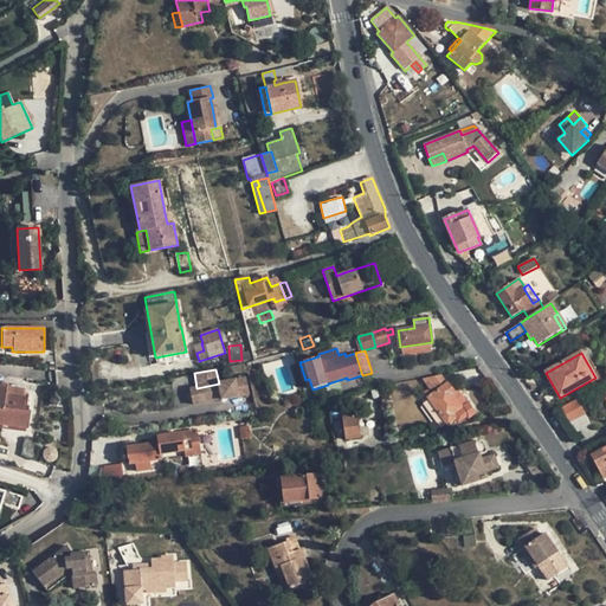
[(432,394),(447,382),(442,375),(421,379),(427,388),(432,394)]
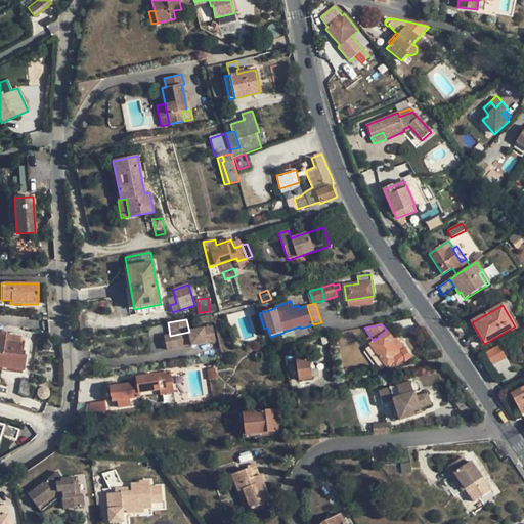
[(212,326),(189,332),(170,336),(164,337),(167,350),(191,345),(191,346),(215,341),(212,326)]
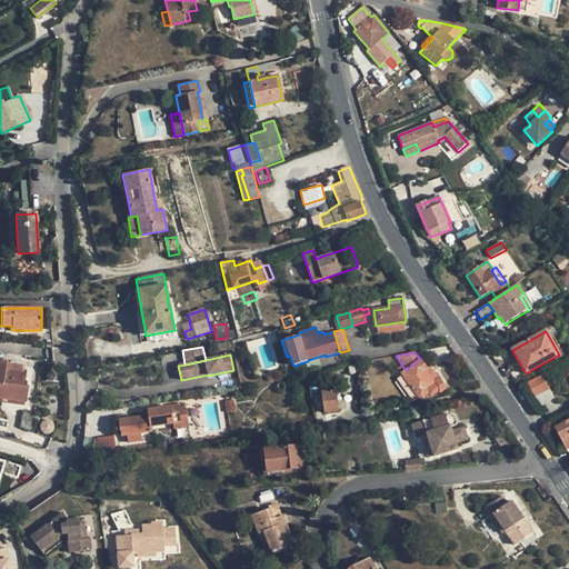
[(400,373),(401,373),(419,399),(428,392),(430,396),(438,390),(440,392),(446,389),(438,378),(433,381),(426,371),(428,369),(426,367),(420,359),(406,370),(401,365),(397,369),(400,373)]
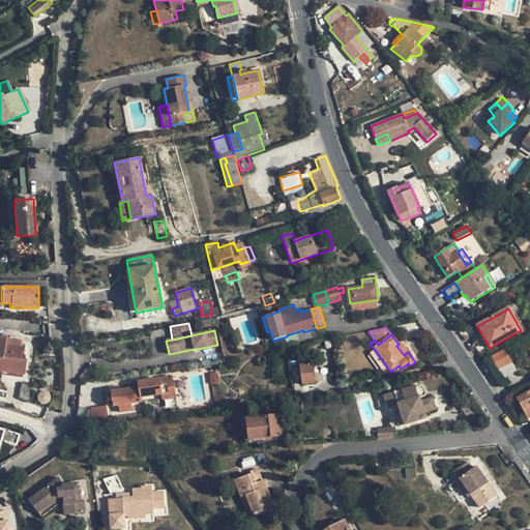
[(0,371),(23,375),(25,360),(19,359),(21,348),(4,346),(5,337),(0,336),(0,371)]
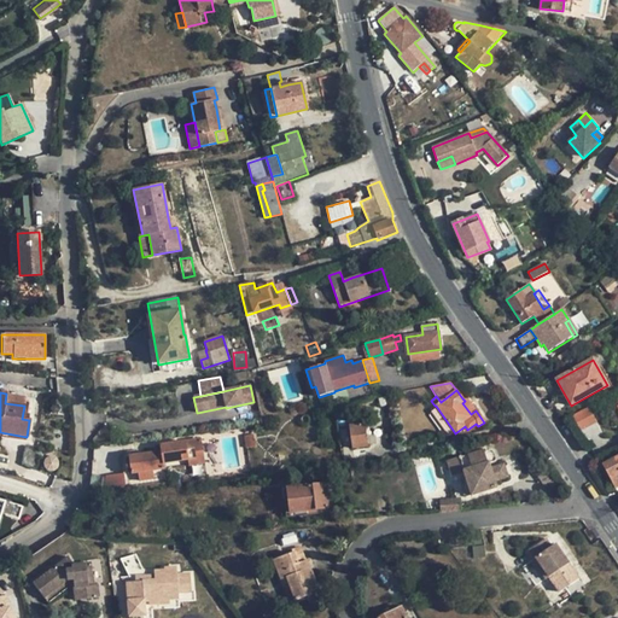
[(471,414),(476,410),(466,395),(462,398),(465,401),(462,403),(471,414)]
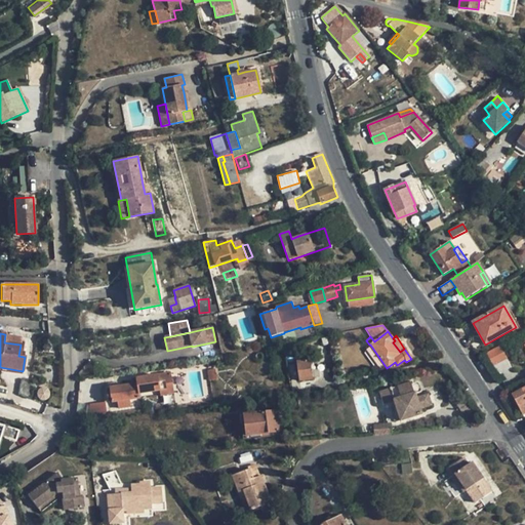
[(499,345),(486,353),(494,366),(508,358),(499,345)]
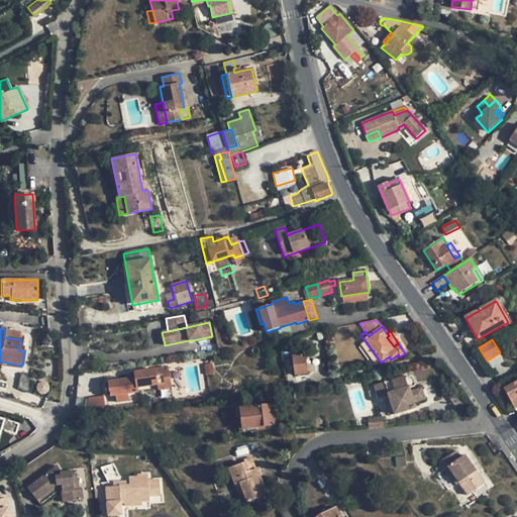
[(305,354),(292,356),(295,376),(308,374),(305,354)]
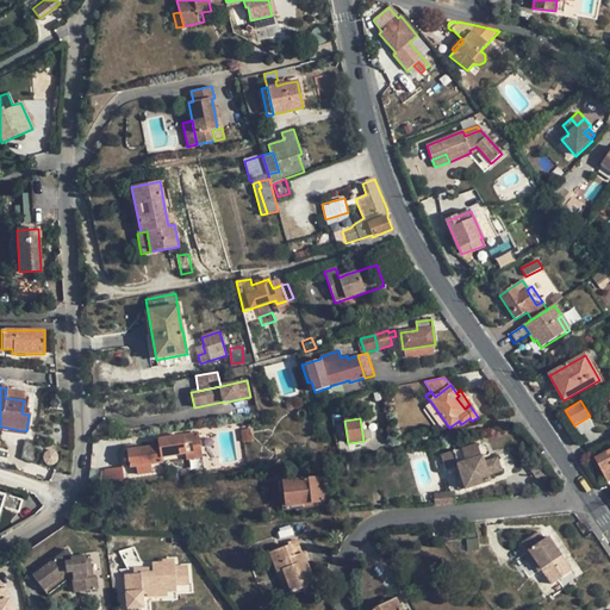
[(253,441),(250,428),(241,430),(243,442),(253,441)]
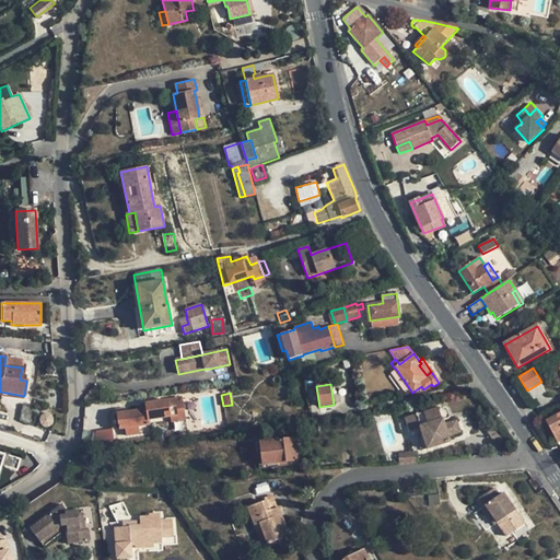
[(185,408),(183,397),(144,404),(146,409),(147,415),(141,416),(140,410),(117,413),(119,429),(125,428),(126,435),(140,433),(139,426),(149,424),(149,420),(170,417),(172,416),(171,410),(185,408)]
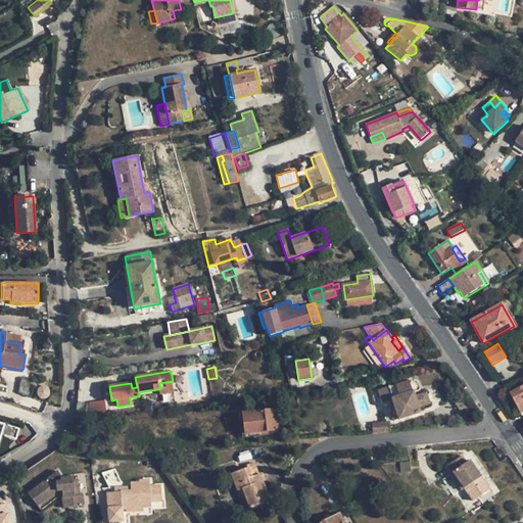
[(393,400),(399,420),(420,413),(419,408),(425,406),(422,395),(416,396),(414,392),(419,391),(420,389),(418,382),(416,381),(412,382),(412,381),(412,380),(410,380),(409,380),(408,381),(408,382),(391,387),(390,386),(389,386),(388,387),(388,388),(389,389),(390,389),(393,400)]
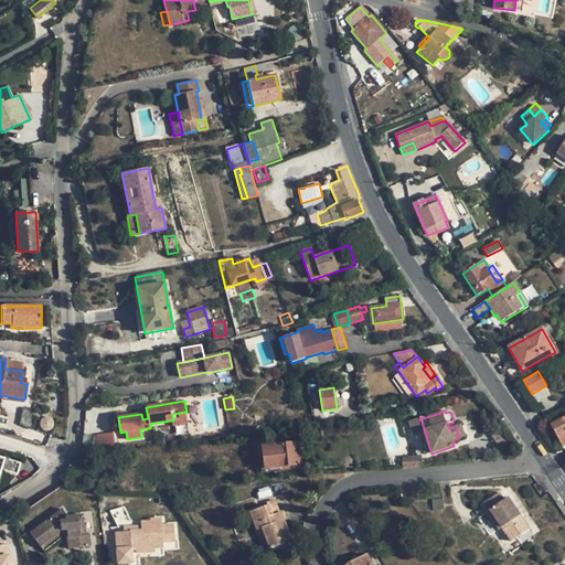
[(188,423),(187,412),(172,414),(173,419),(171,420),(172,425),(188,423)]
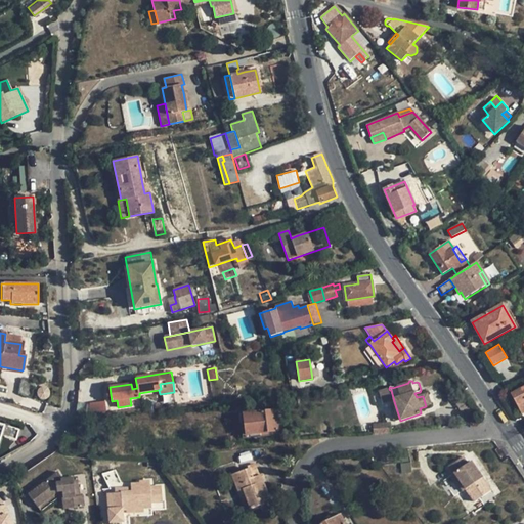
[(523,387),(512,394),(522,413),(523,412),(523,387)]
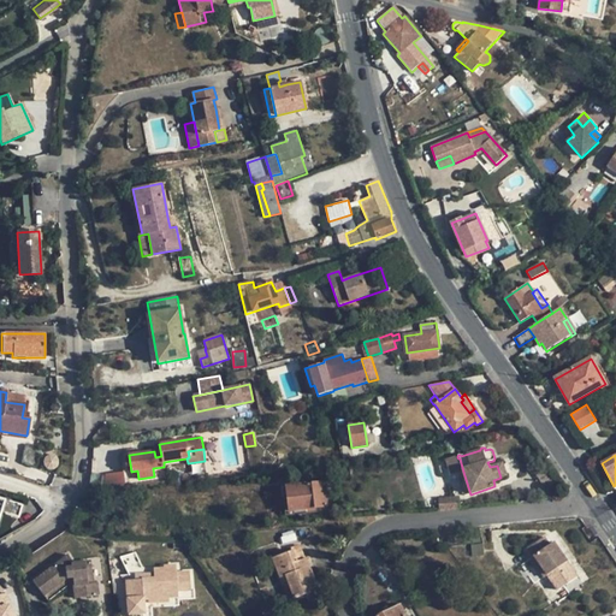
[(463,472),(460,458),(446,463),(450,477),(463,472)]
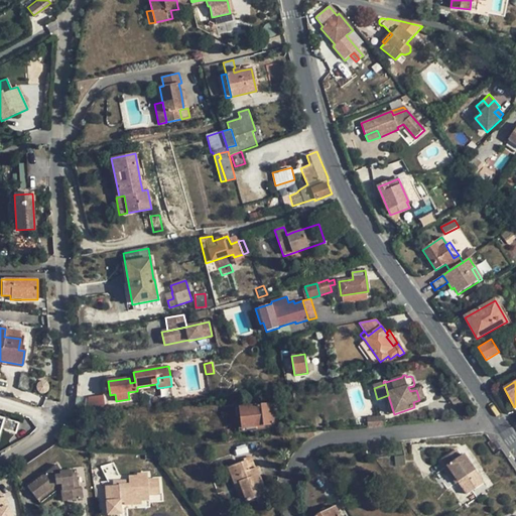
[(97,396),(84,398),(81,415),(99,413),(97,396)]
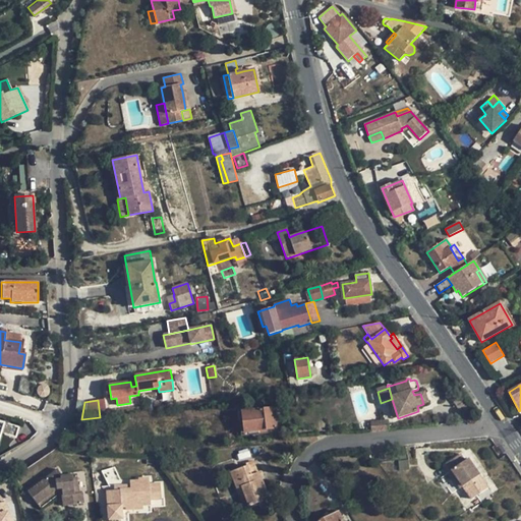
[(275,407),(242,411),(245,433),(277,428),(275,407)]
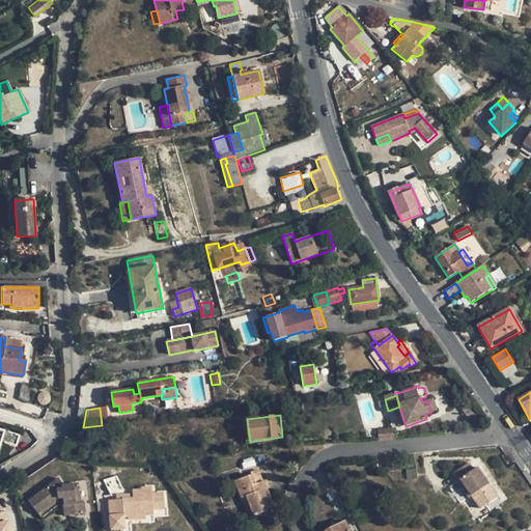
[(395,427),(379,429),(379,440),(396,439),(395,427)]
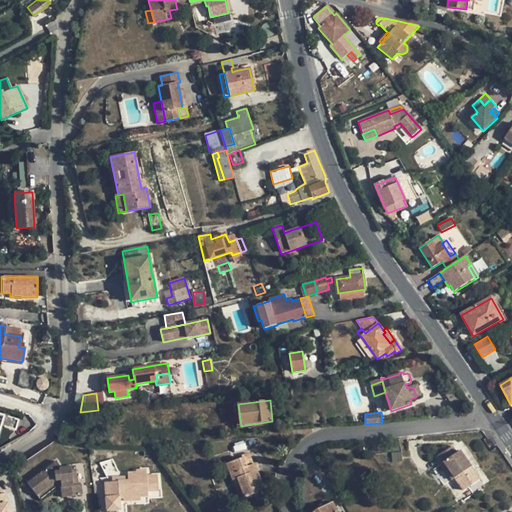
[(5,413),(2,423),(16,427),(19,418),(5,413)]
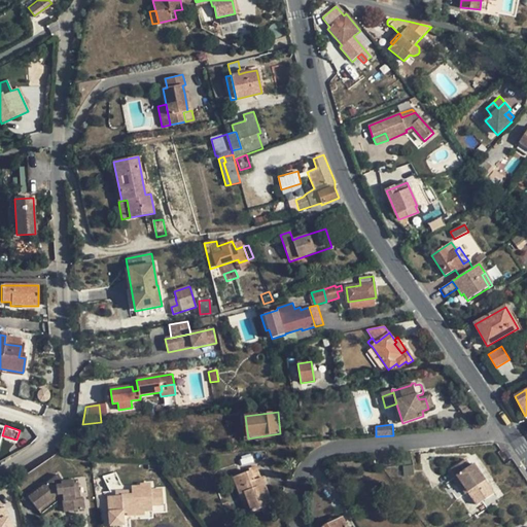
[(468,492),(477,505),(494,494),(473,464),(469,466),(465,459),(451,468),(456,476),(454,477),(465,494),(468,492)]
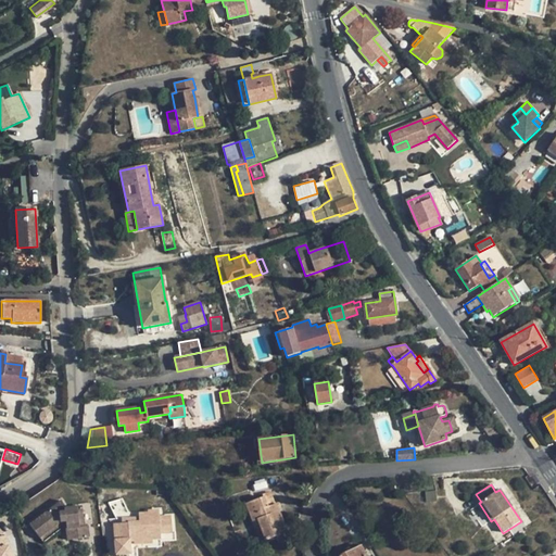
[(272,491),(263,494),(264,496),(267,507),(276,504),(272,491)]
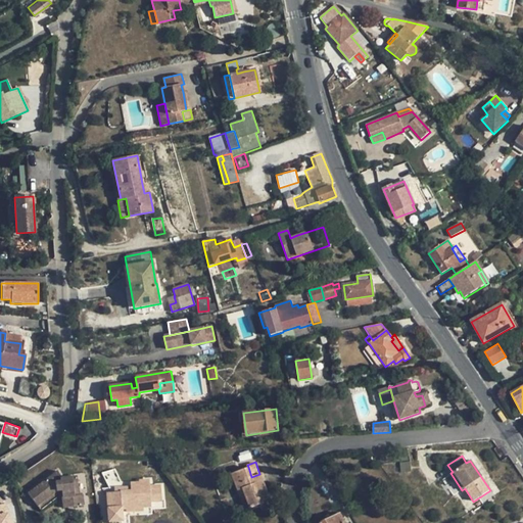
[(248,467),(232,474),(238,491),(243,489),(250,508),(263,504),(262,501),(269,498),(259,474),(251,477),(248,467)]
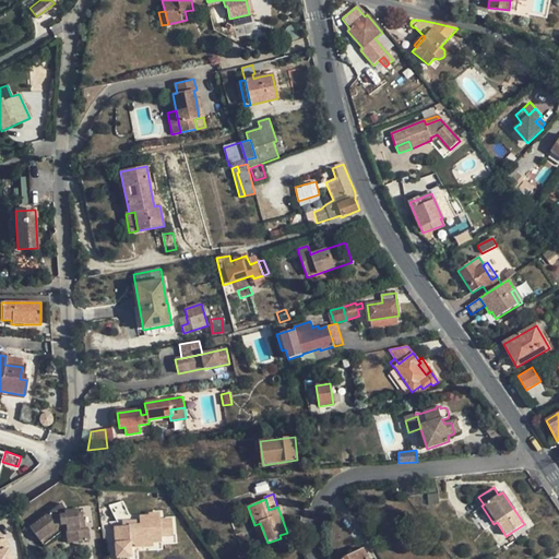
[(30,527),(38,540),(55,528),(66,526),(68,544),(88,540),(86,528),(84,530),(82,510),(67,511),(61,503),(30,527)]
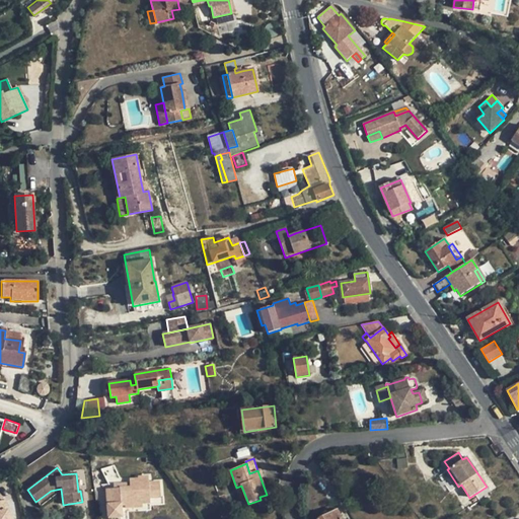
[(106,489),(108,518),(122,517),(122,509),(122,505),(142,504),(150,503),(150,498),(161,498),(160,483),(149,483),(149,476),(138,477),(138,479),(129,479),(130,484),(130,488),(114,489),(106,489)]
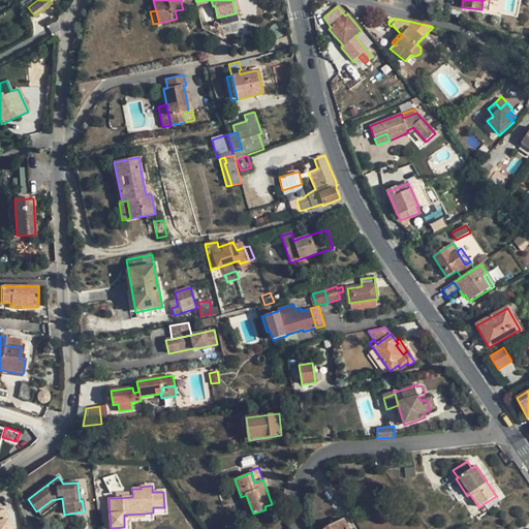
[(246,495),(241,497),(248,516),(253,514),(246,495)]
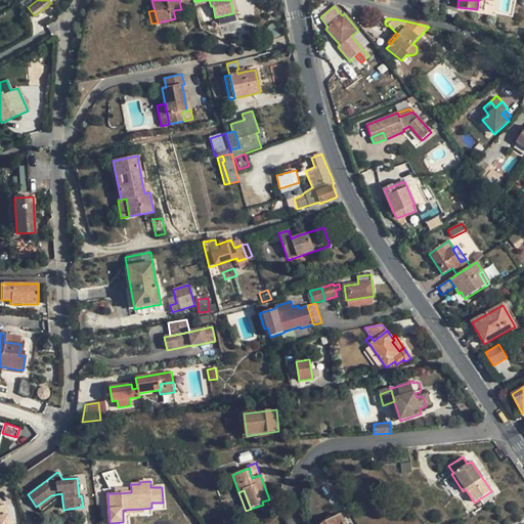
[(345,523),(341,515),(320,523),(345,523)]
